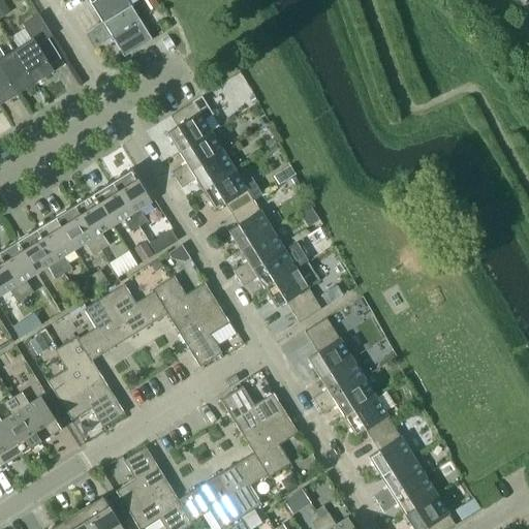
[(0,18),(9,12),(2,0),(0,1),(0,18)]
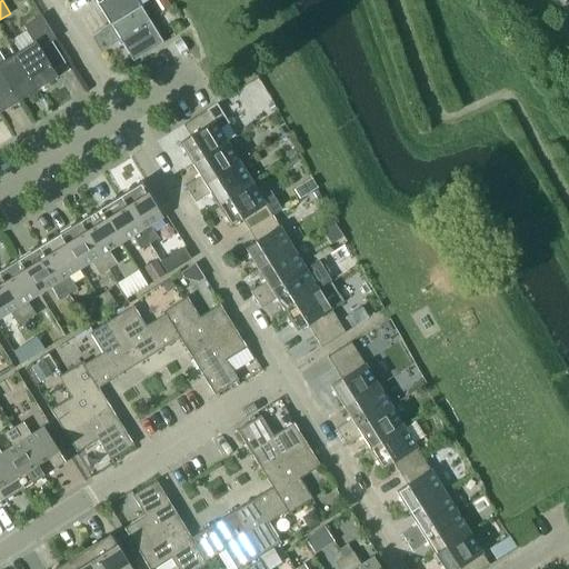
[(95,0),(110,26),(140,7),(136,0),(95,0)]
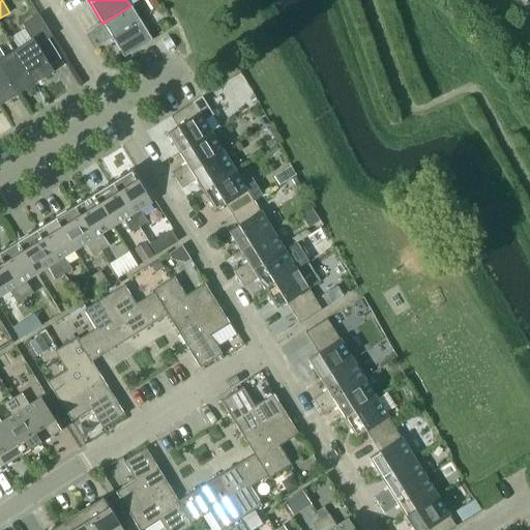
[(144,16),(159,5),(155,0),(142,0),(137,4),(144,16)]
